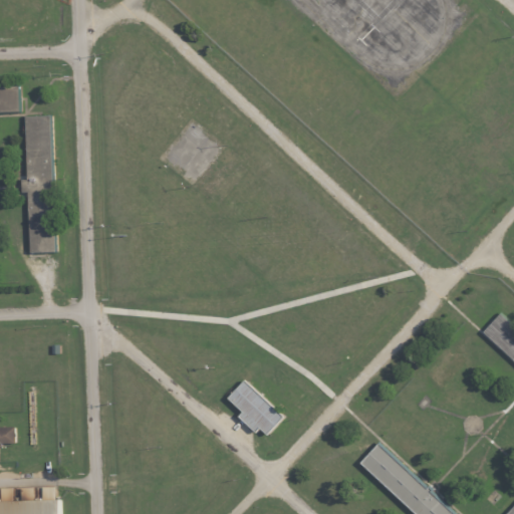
[(0,114),(23,113),(21,87),(0,87),(0,114)]
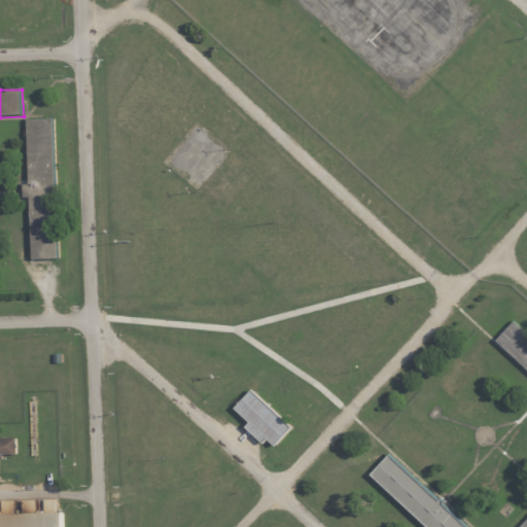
[(33,259),(59,258),(54,119),(27,119),(29,184),(24,184),(24,199),(31,199),(33,259)]
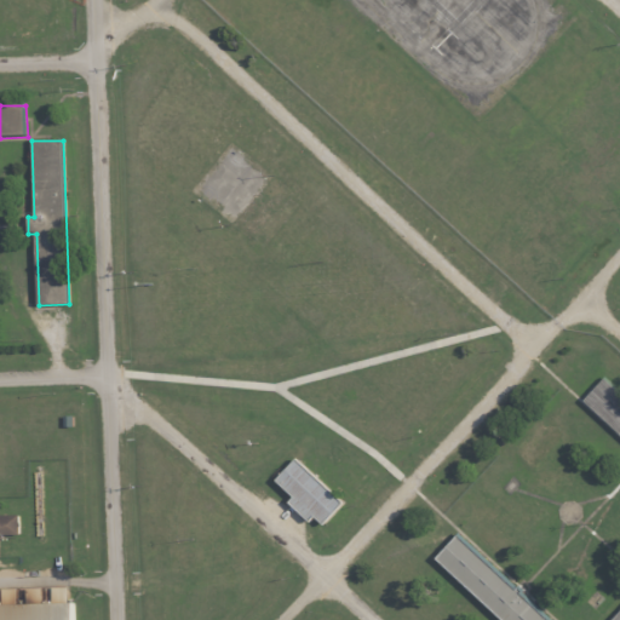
[(619,392),(604,379),(583,402),(619,436),(619,392)]
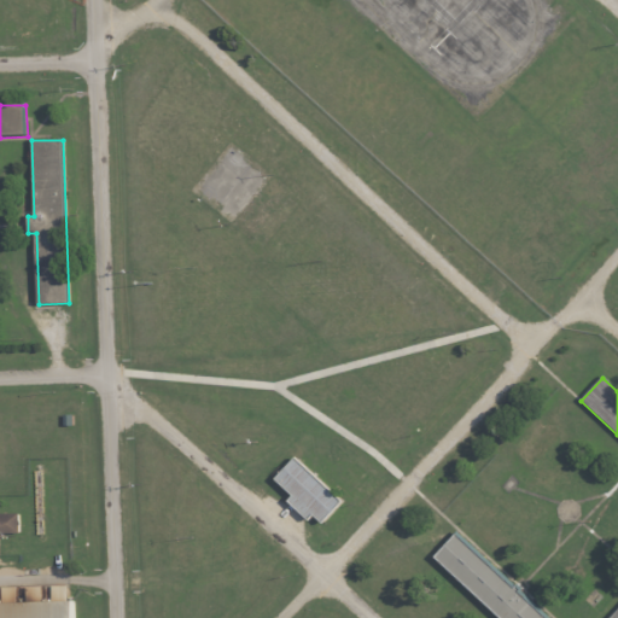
[(293,496),(277,479),(296,459),(343,502),(324,524),(314,516),(309,522),(289,502),(293,496)]
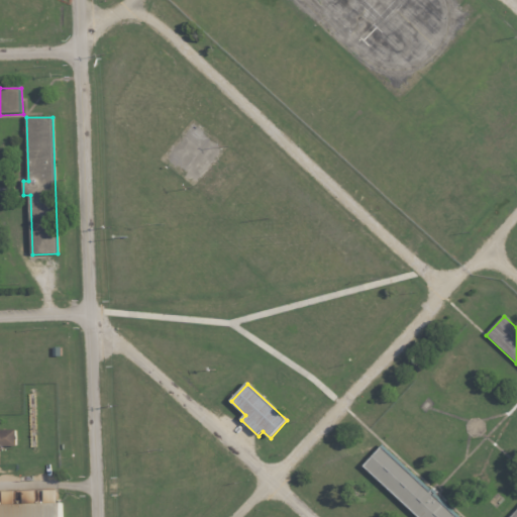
[(0,430),(16,430),(16,446),(2,446),(2,452),(0,452),(0,430)]
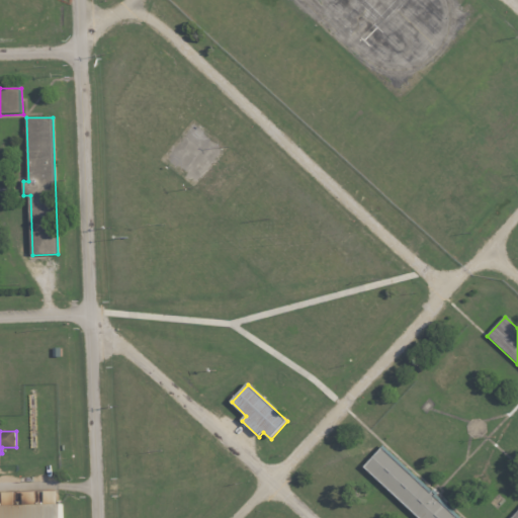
[(419,517),(461,517),(383,446),(364,467),(419,517)]
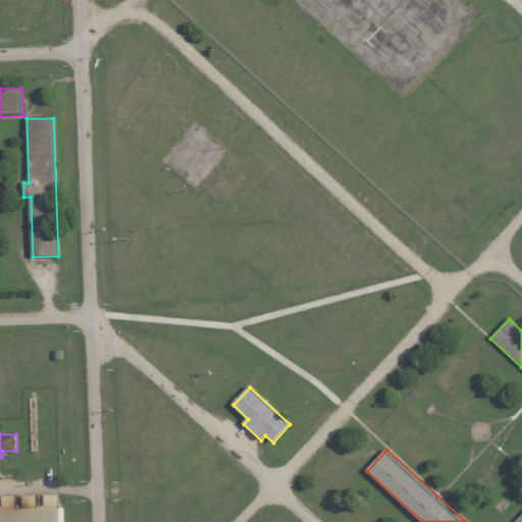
[(0,521),(61,521),(61,508),(58,508),(57,494),(44,496),(45,508),(35,509),(34,496),(22,497),(23,509),(15,509),(14,496),(3,497),(4,509),(0,509),(0,521)]
